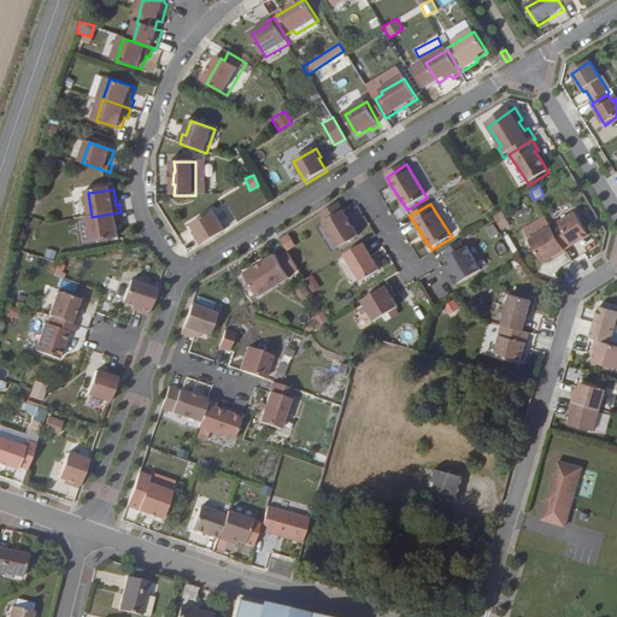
[(346,216),(339,205),(321,216),(327,224),(324,225),(340,251),(359,239),(346,216)]
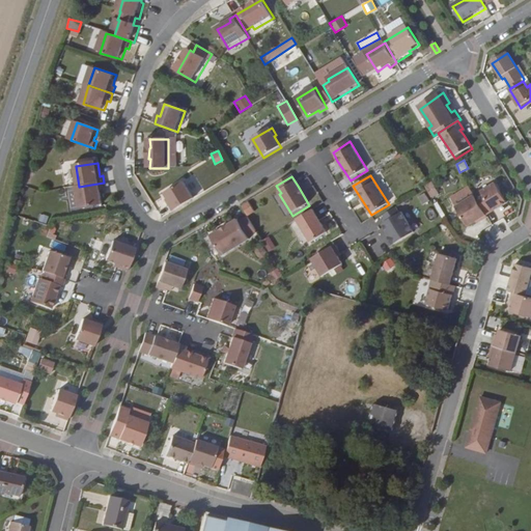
[(431,182),(424,185),(429,198),(438,194),(431,182)]
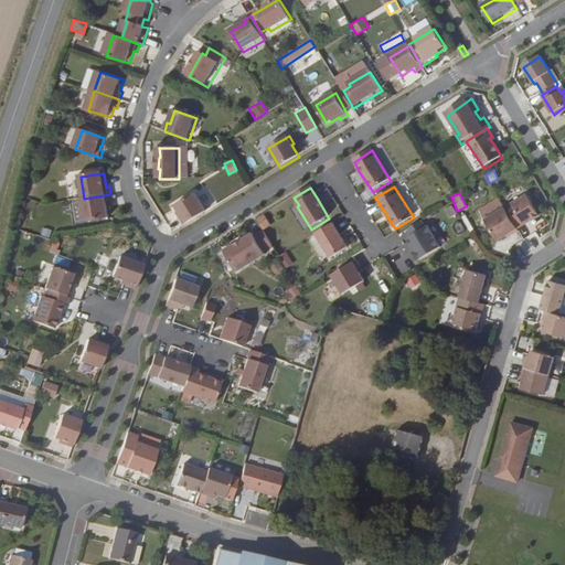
[(110,194),(84,199),(83,199),(87,224),(110,220),(108,205),(112,205),(110,194)]
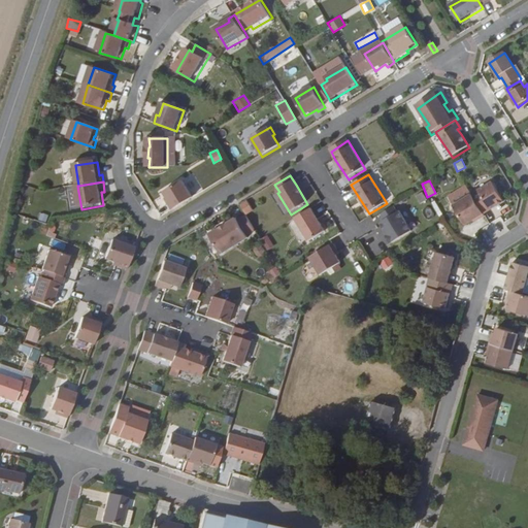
[(192,199),(182,182),(165,192),(168,197),(171,201),(169,203),(173,210),(192,199)]
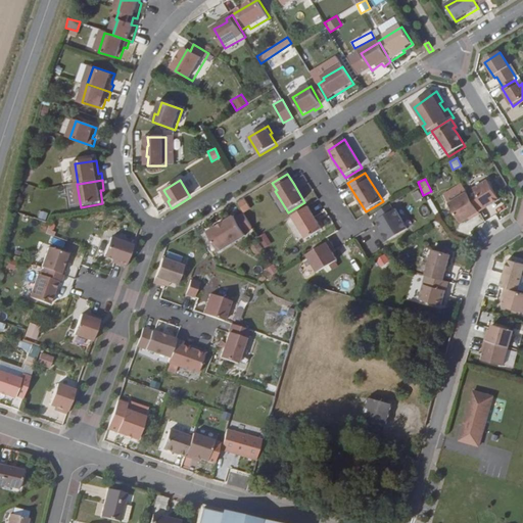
[(490,181),(470,194),(482,214),(502,200),(490,181)]
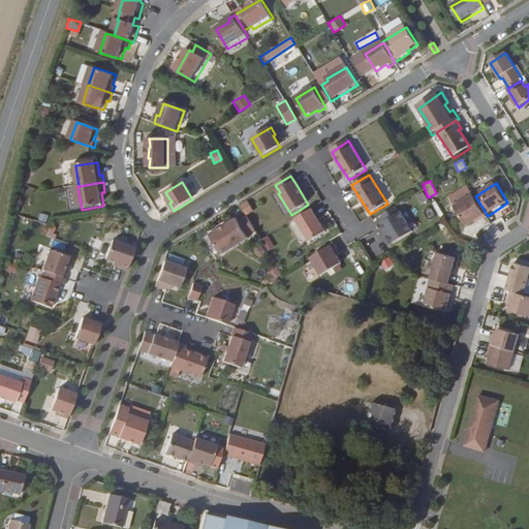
[(419,204),(427,199),(423,191),(415,195),(419,204)]
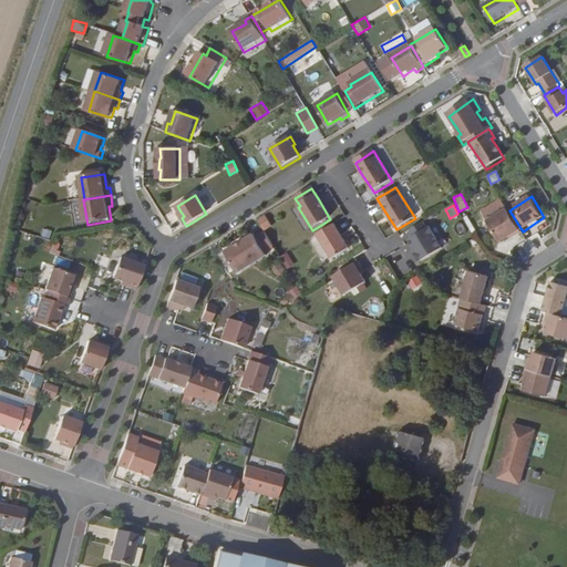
[(523,232),(509,210),(490,222),(502,243),(511,238),(514,235),(516,238),(524,233),(523,232)]
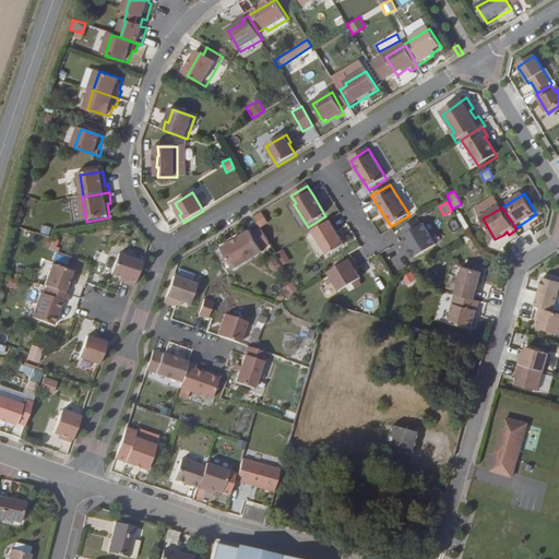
[(259,227),(268,222),(260,211),(252,216),(259,227)]
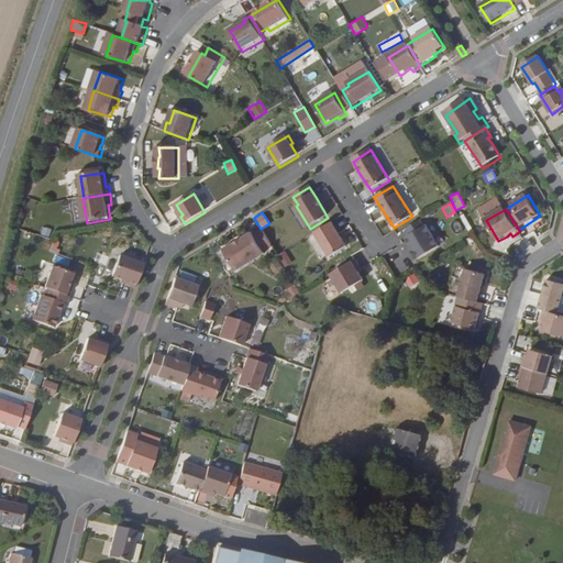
[(424,228),(420,221),(407,230),(411,236),(406,240),(411,247),(415,253),(412,254),(418,262),(440,247),(427,227),(424,228)]
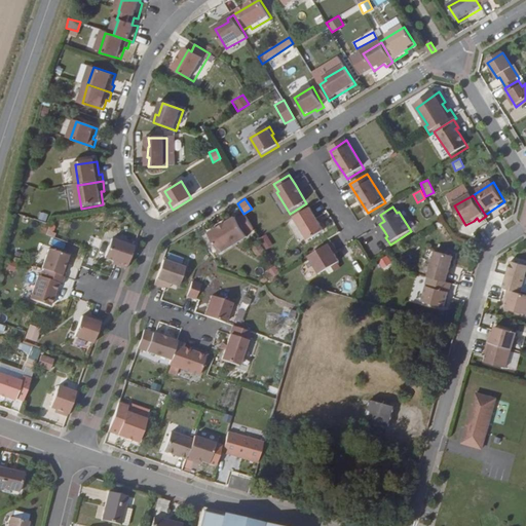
[(316,219),(310,209),(295,218),(307,239),(324,231),(316,219)]
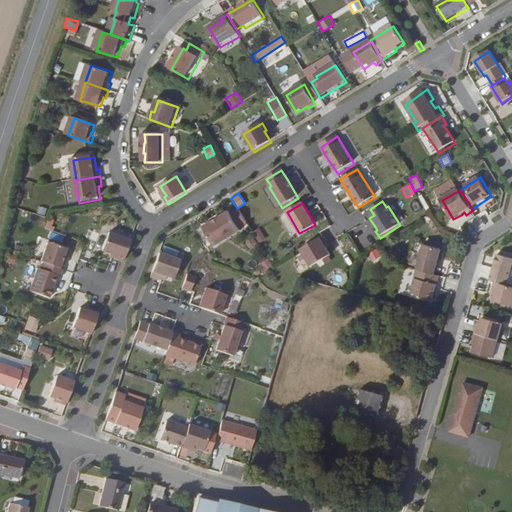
[(247,224),(238,210),(231,215),(229,213),(221,217),(212,222),(204,227),(215,247),(241,232),(240,229),(247,224)]
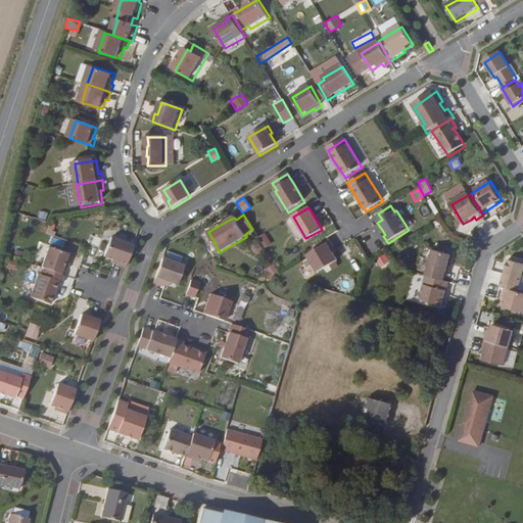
[(45,233),(51,235),(54,225),(48,223),(45,233)]
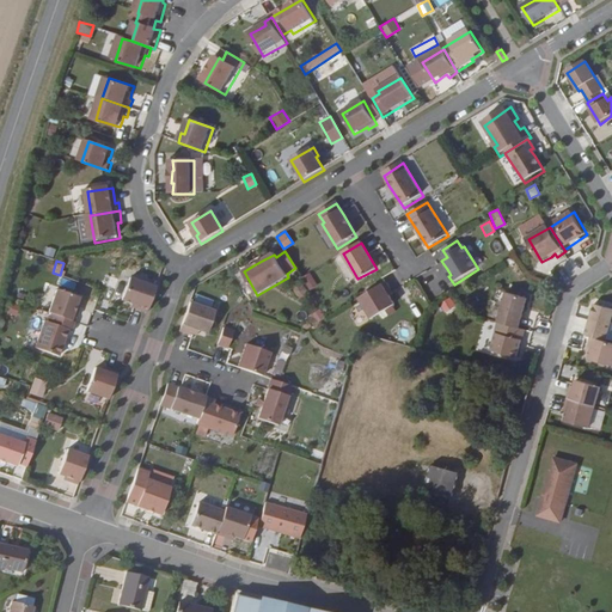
[(308,289),(317,286),(311,271),(303,275),(308,289)]
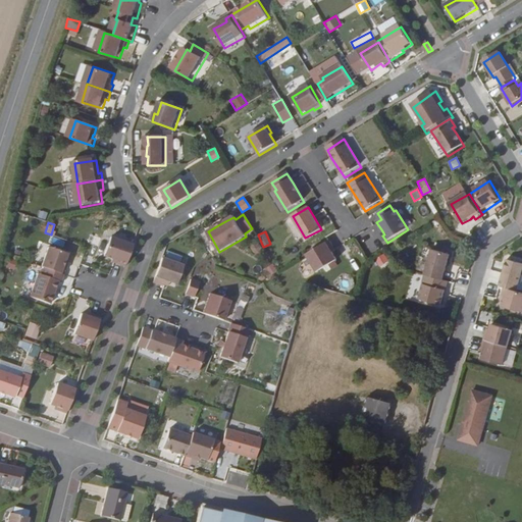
[(133,246),(110,239),(103,258),(118,263),(117,265),(124,269),(133,246)]
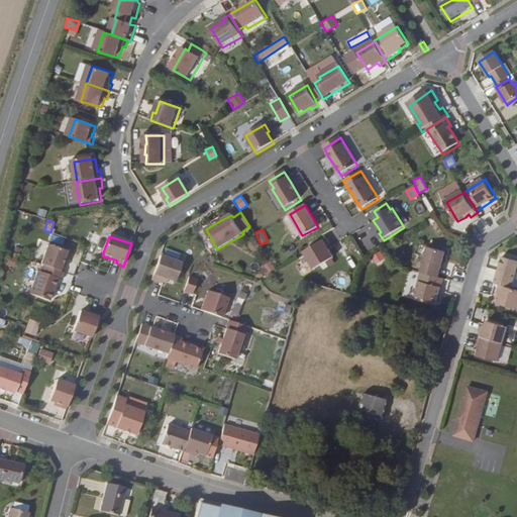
[(329,245),(325,239),(303,252),(314,270),(333,259),(329,251),(327,247),(329,245)]
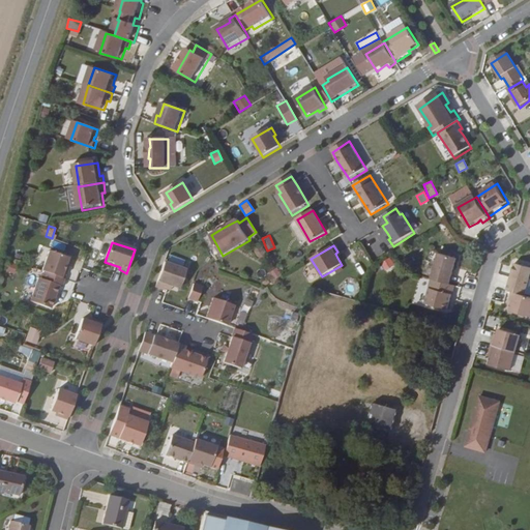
[(46,272),(65,280),(68,271),(66,270),(70,258),(51,251),(43,271),(46,272)]
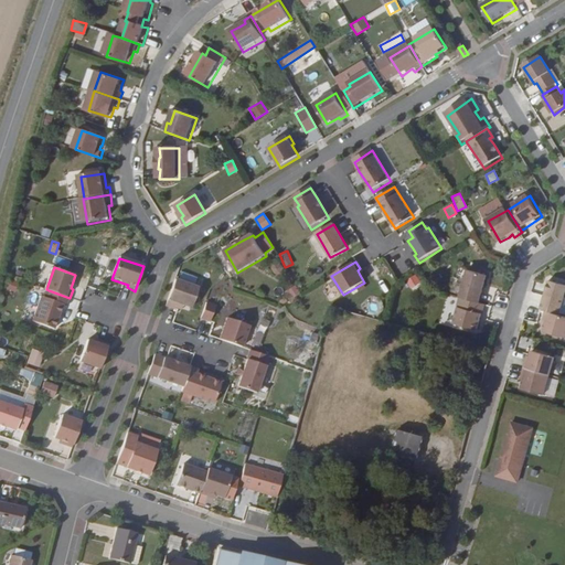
[(462,299),(481,304),(488,276),(469,270),(462,299)]
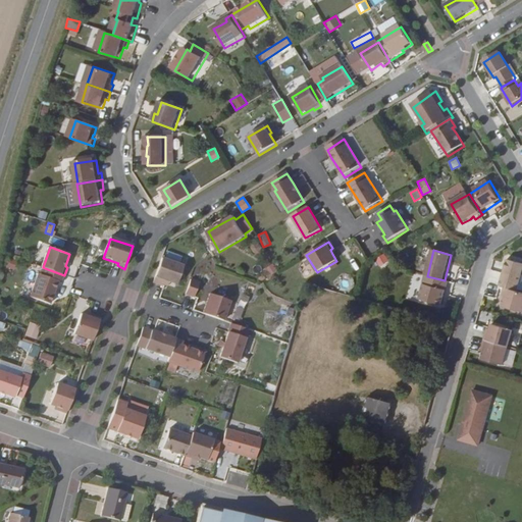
[(384,253),(374,258),(378,266),(388,261),(384,253)]
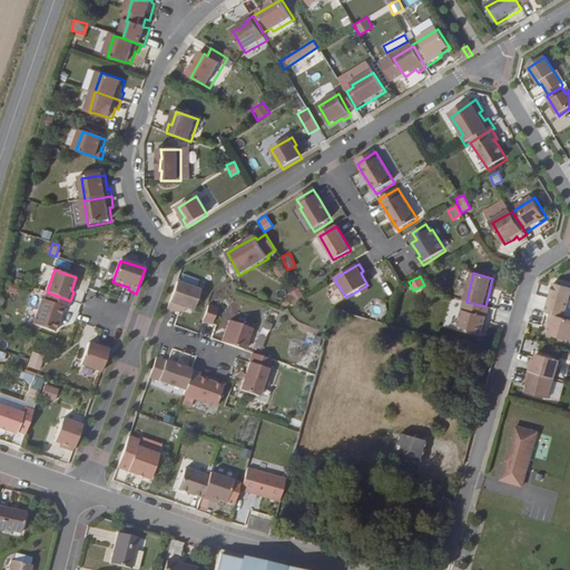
[(198,292),(175,284),(166,308),(175,312),(177,307),(192,313),(198,292)]
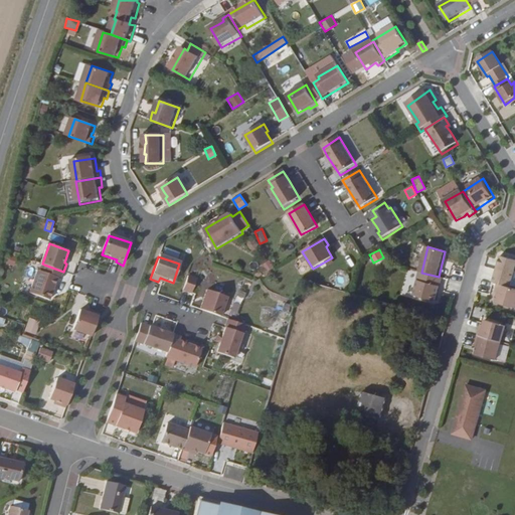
[(494,284),(498,285),(511,289),(514,272),(514,261),(501,258),(497,271),(494,284)]
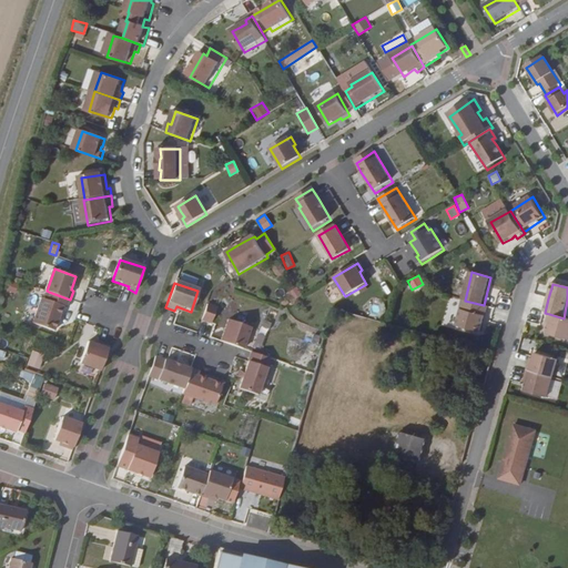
[(297,285),(286,293),(292,302),(303,294),(297,285)]
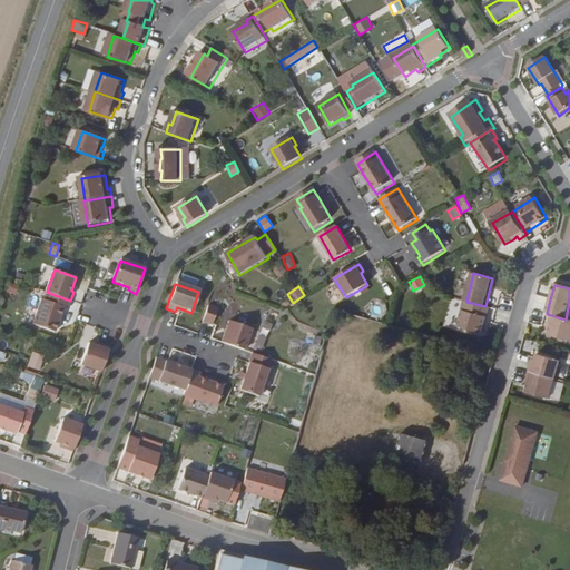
[(70,301),(49,293),(47,300),(43,298),(35,324),(56,331),(65,307),(68,308),(70,301)]
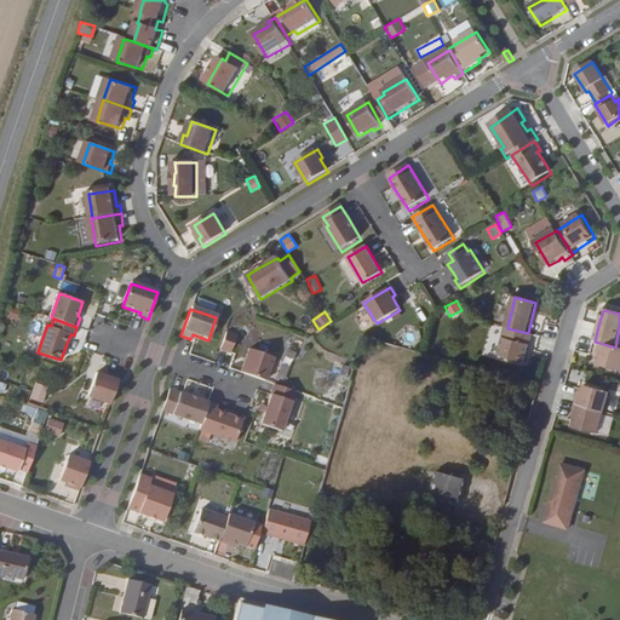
[(528,333),(507,328),(505,327),(498,356),(524,363),(533,334),(528,333)]
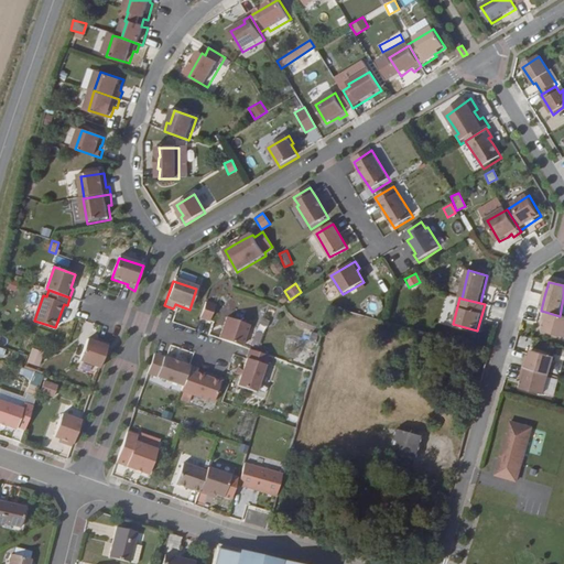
[(215,304),(206,301),(199,318),(210,321),(215,304)]
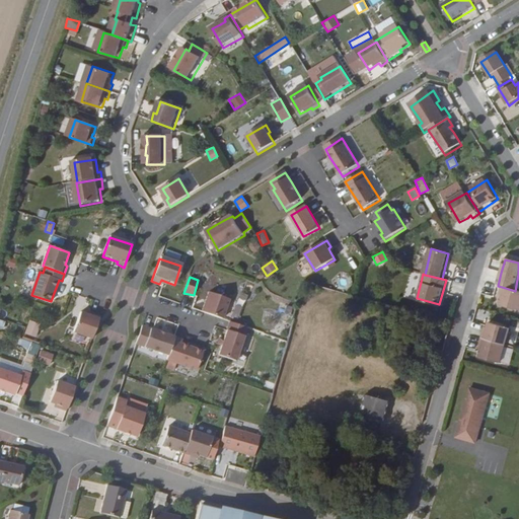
[(518,291),(515,291),(502,287),(500,296),(503,296),(501,306),(518,311),(518,291)]
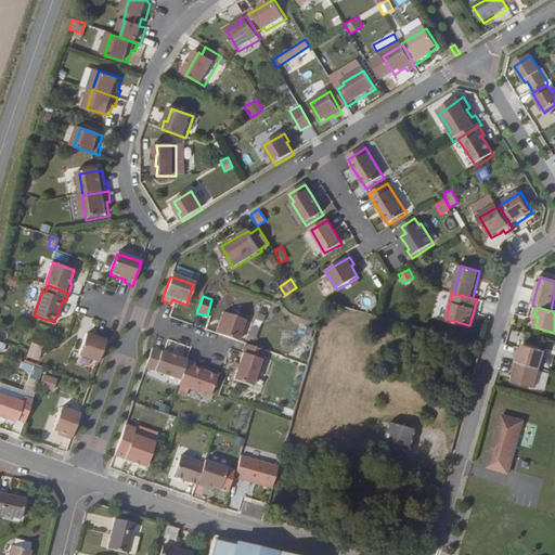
[(244,320),(222,313),(215,334),(236,341),(244,320)]
